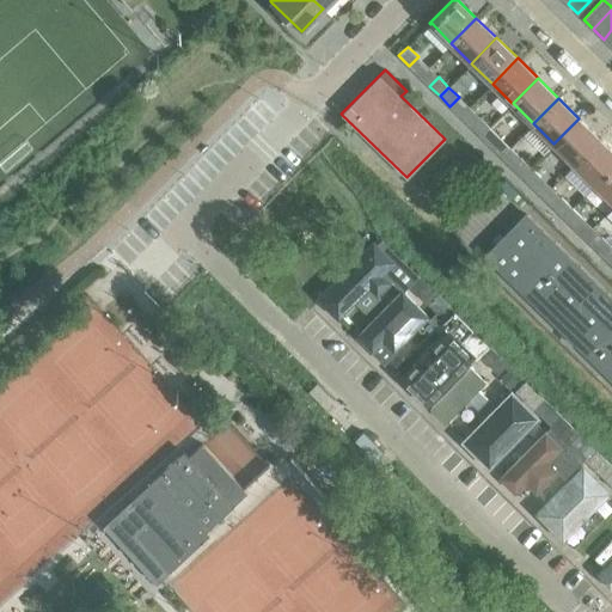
[(481,136),(489,127),(479,117),(470,126),(481,136)]
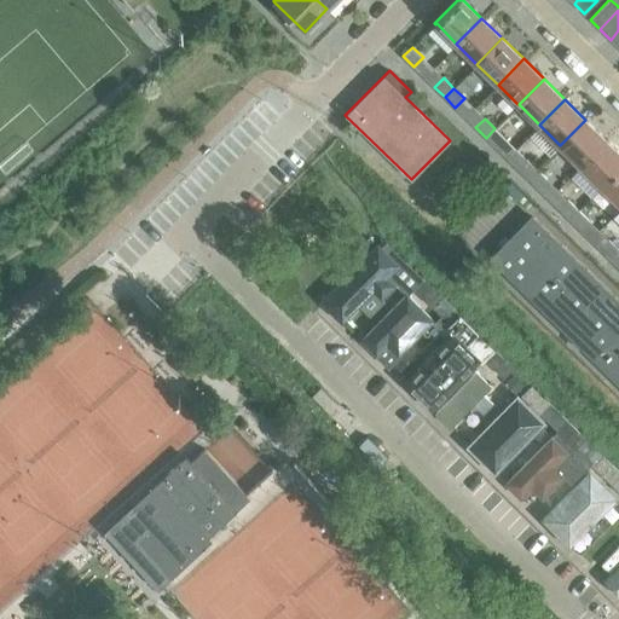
[(560,145),(580,166),(606,139),(585,120),(560,145)]
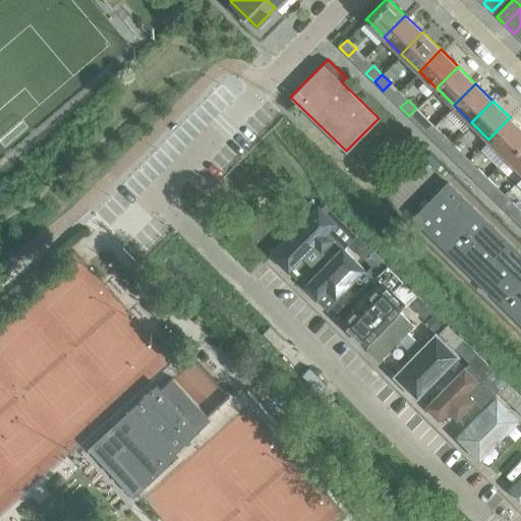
[(425,117),(416,108),(409,116),(418,124),(425,117)]
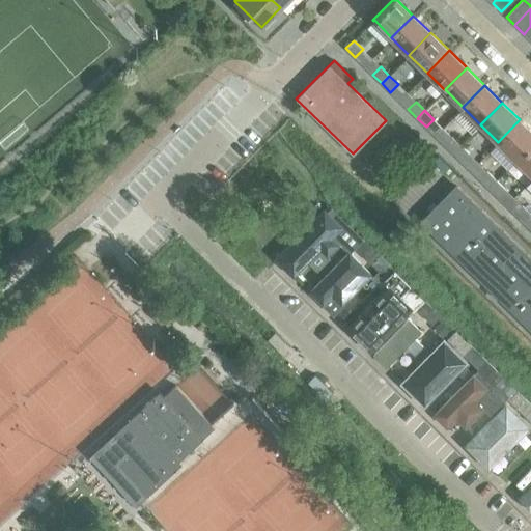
[(498,142),(515,159),(515,160),(530,143),(530,131),(520,119),(498,142)]
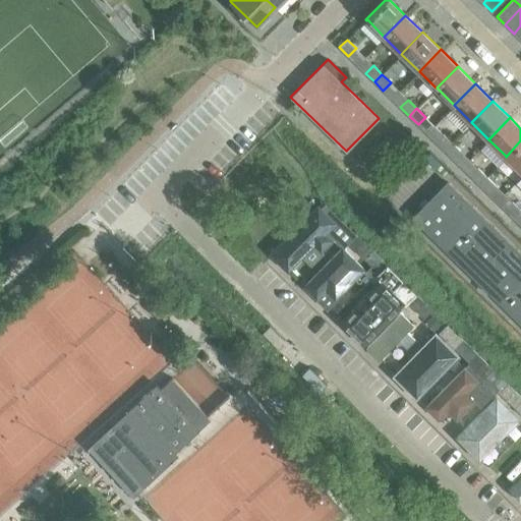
[(444,150),(452,142),(443,133),(435,141),(444,150)]
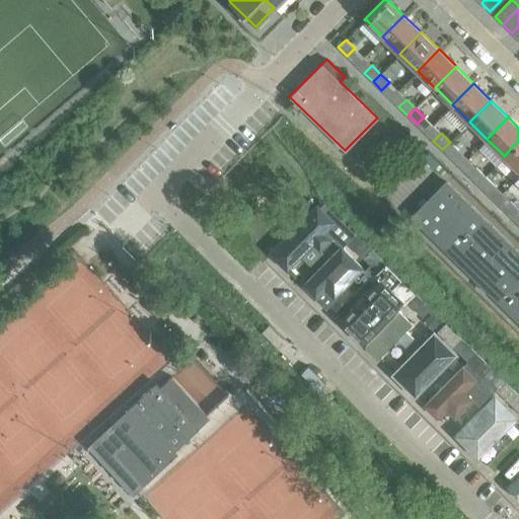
[(518,140),(504,156),(518,170),(518,140)]
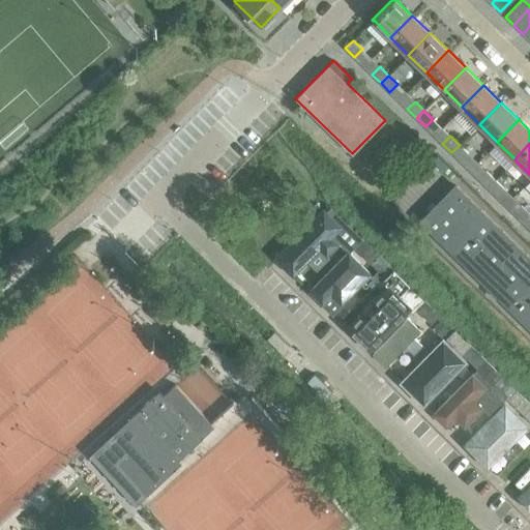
[(468,153),(460,145),(451,152),(461,162),(468,153)]
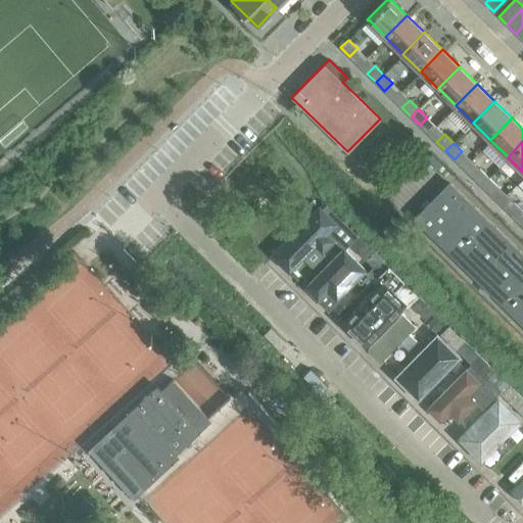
[(480,185),(487,177),(479,169),(471,176),(480,185)]
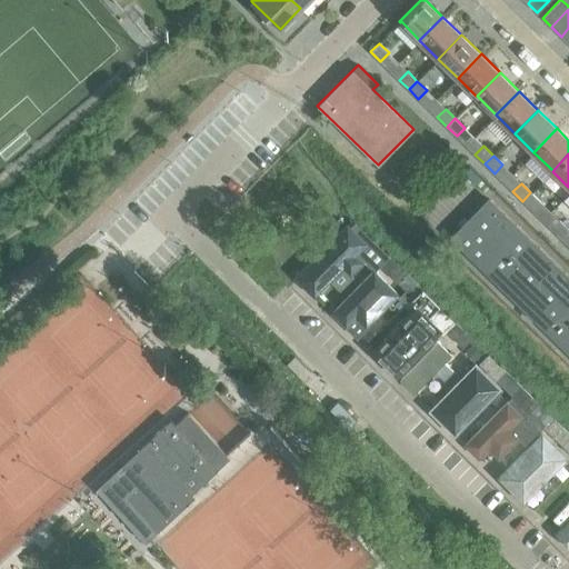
[(540,202),(530,192),(522,201),(532,210),(540,202)]
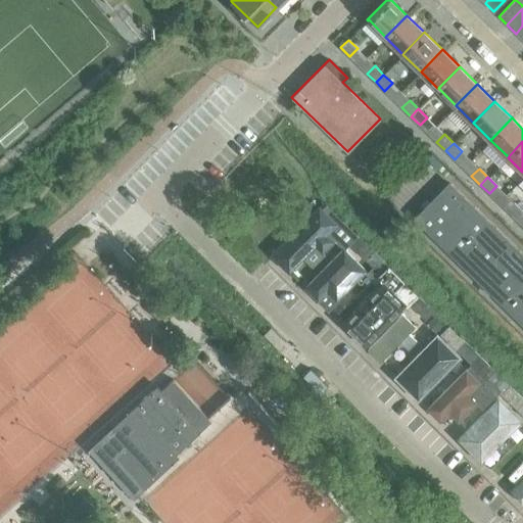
[(522,255),(448,183),(415,218),(522,324),(522,255)]
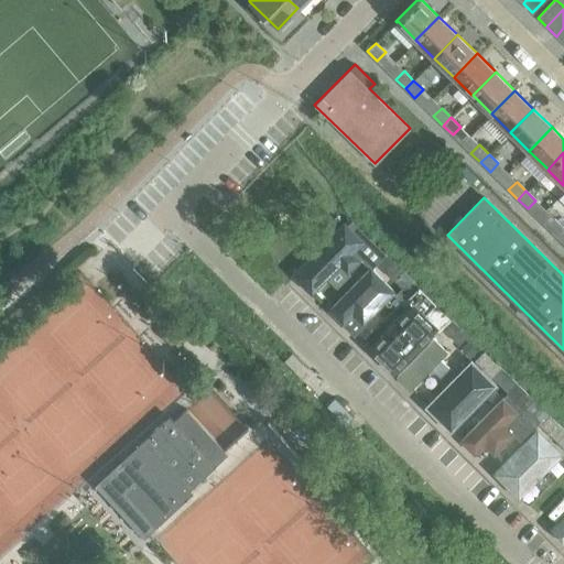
[(555,237),(563,228),(554,218),(546,227),(555,237)]
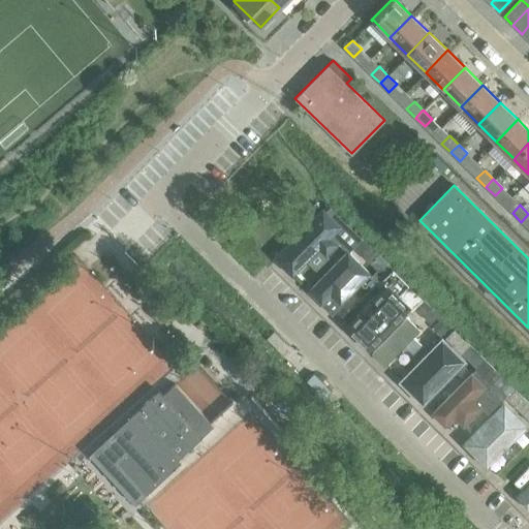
[(324,223),(284,260),(301,279),(324,257),(319,251),(336,236),(324,223)]
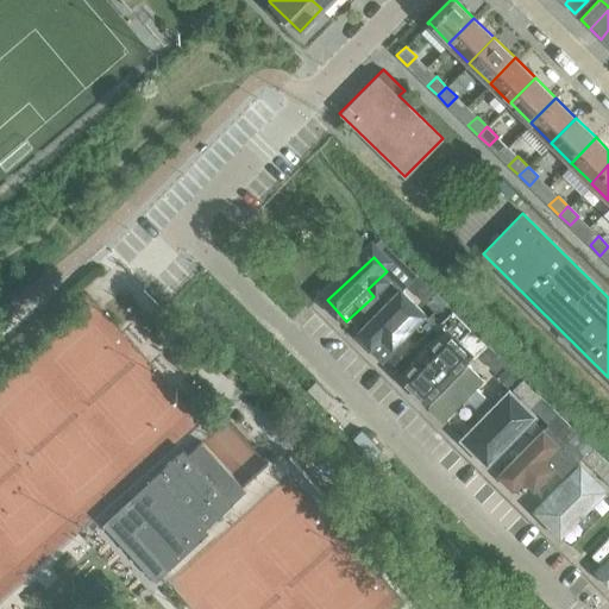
[(425,302),(434,292),(416,274),(407,284),(425,302)]
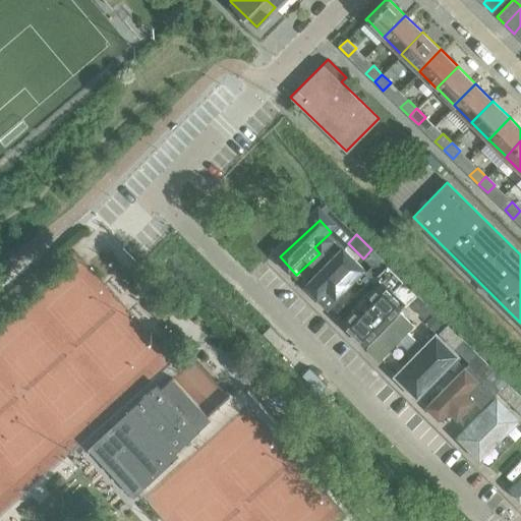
[(371,249),(363,258),(370,266),(363,273),(370,279),(378,273),(387,265),(371,249)]
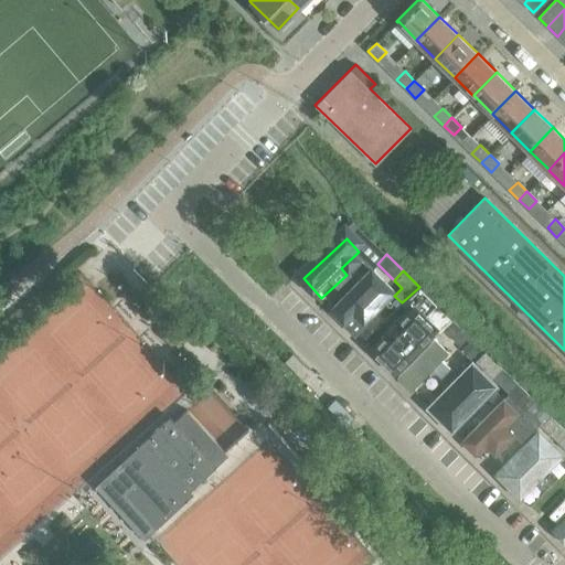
[(372,272),(333,311),(354,332),(394,292),(372,272)]
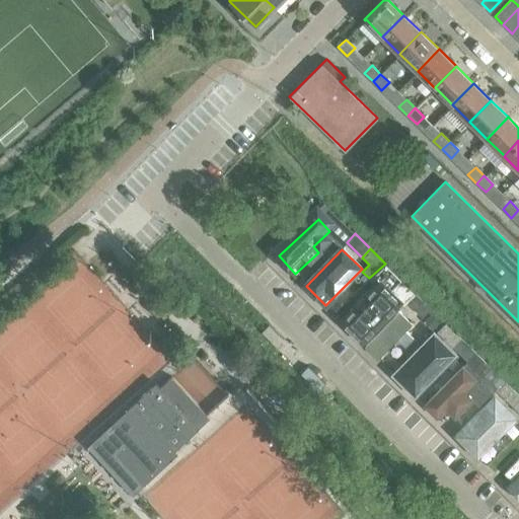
[(392,287),(400,279),(385,264),(376,272),(392,287)]
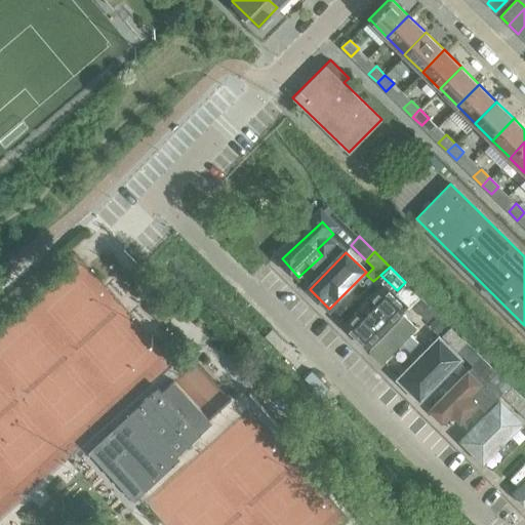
[(380,280),(344,322),(355,332),(364,321),(371,327),(379,318),(372,311),(391,290),(380,280)]
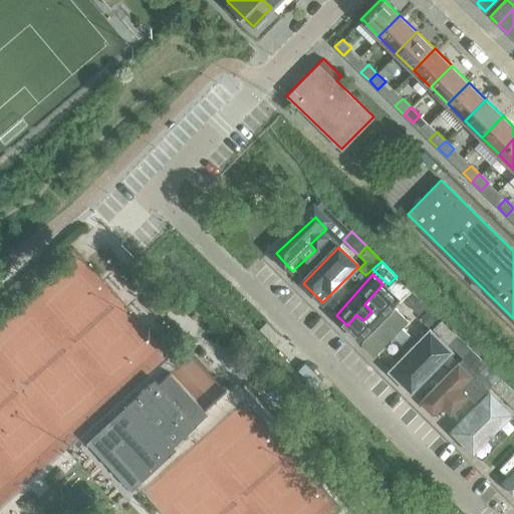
[(389,284),(387,285),(400,298),(403,299),(412,290),(397,276),(389,284)]
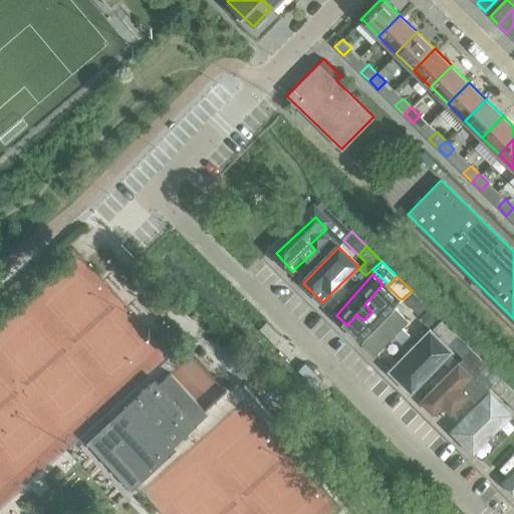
[(403,299),(418,313),(427,305),(412,290),(403,299)]
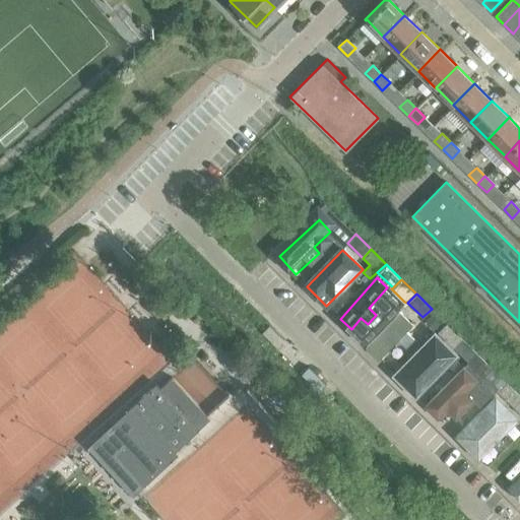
[(407,307),(369,347),(383,361),(421,320),(407,307)]
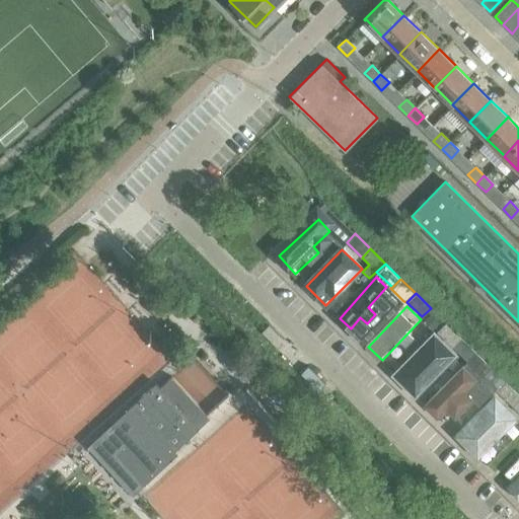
[(439,321),(431,314),(426,319),(434,327),(439,321)]
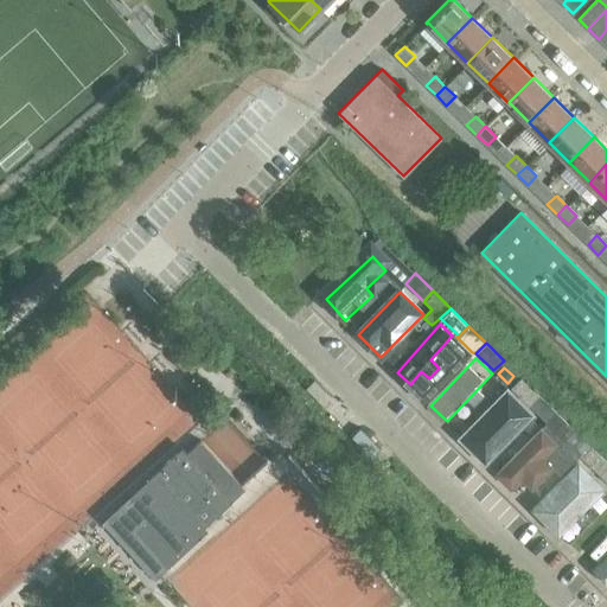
[(511,388),(529,406),(538,395),(521,377),(511,388)]
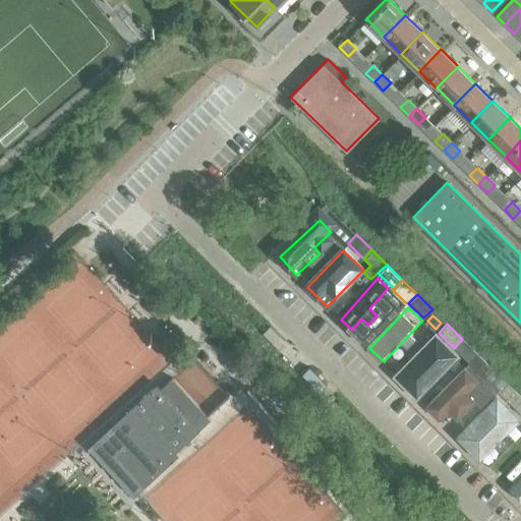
[(270,326),(263,333),(277,347),(284,340),(270,326)]
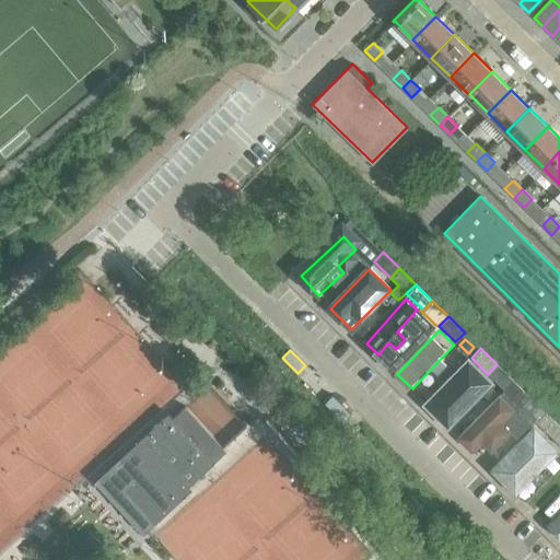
[(471,362),(428,407),(453,430),(496,385),(471,362)]
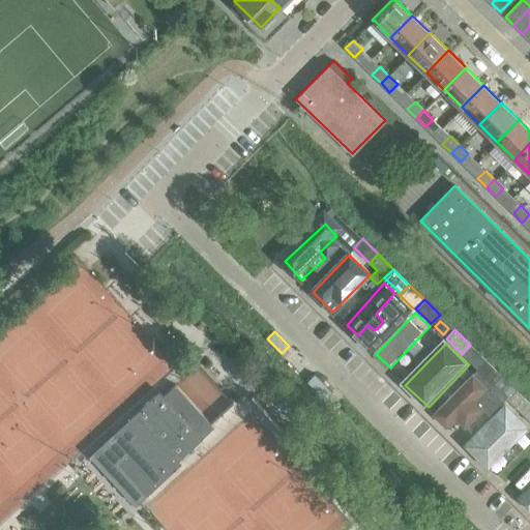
[(470,345),(462,354),(477,369),(486,359),(470,345)]
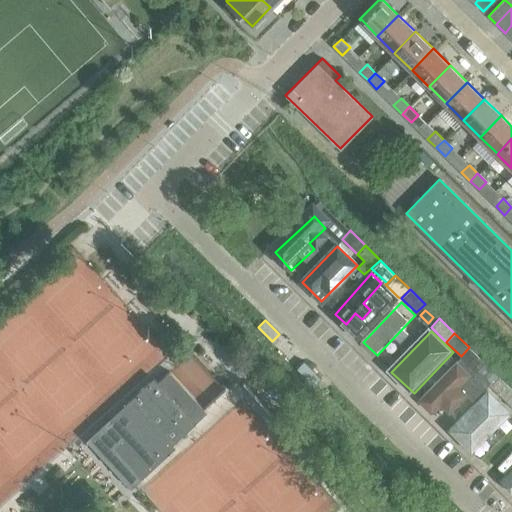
[(476,371),(484,362),(469,347),(461,356),(476,371)]
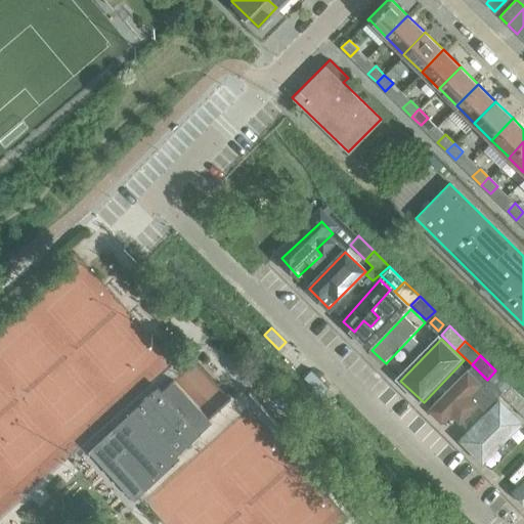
[(188,368),(178,378),(211,416),(231,397),(199,360),(188,369),(188,368)]
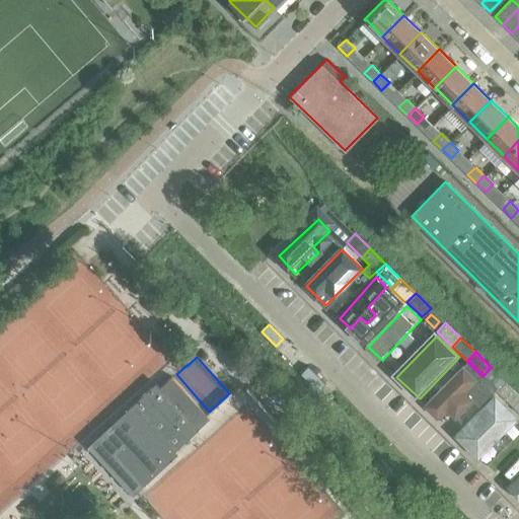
[(467,361),(462,366),(474,378),(462,390),(471,398),(471,399),(478,405),(496,389),(497,390),(506,381),(491,367),(483,376),(467,361)]
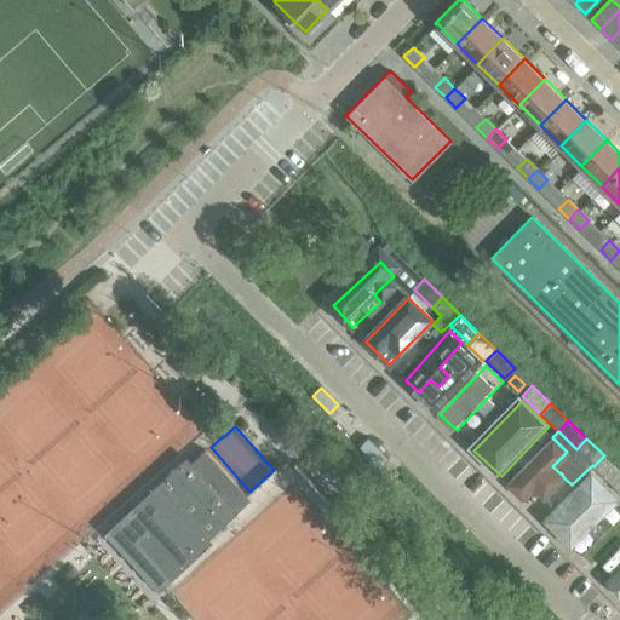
[(552,441),(509,484),(522,497),(530,488),(541,499),(563,478),(551,466),(564,453),(552,441)]
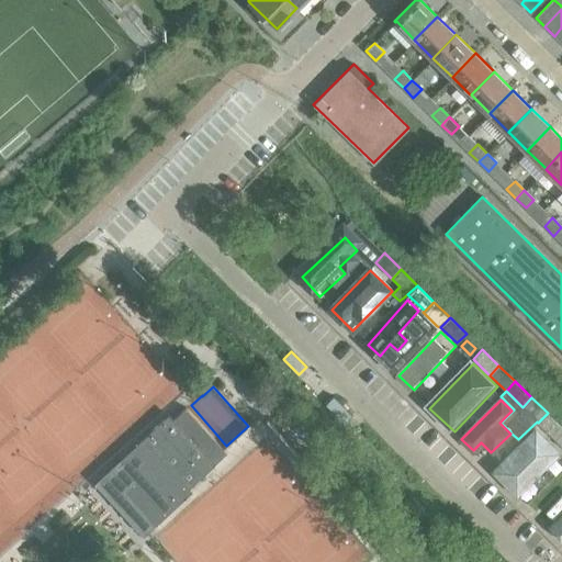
[(192,491),(189,486),(226,452),(186,407),(172,419),(168,415),(137,444),(125,463),(136,475),(121,491),(154,526),(192,491)]
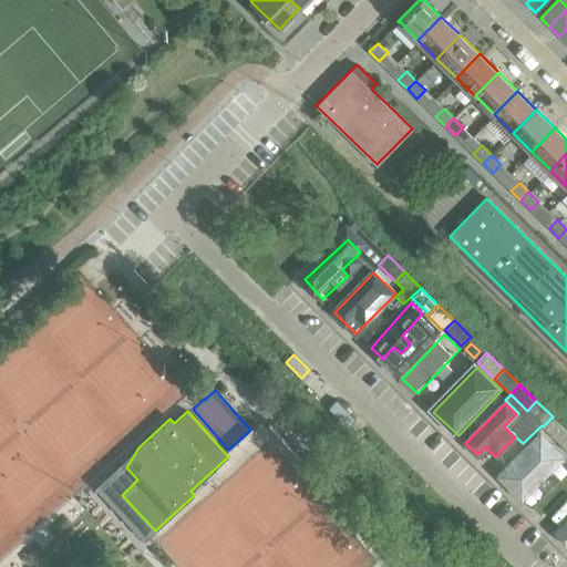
[(559,443),(566,435),(566,431),(553,416),(543,426),(559,443)]
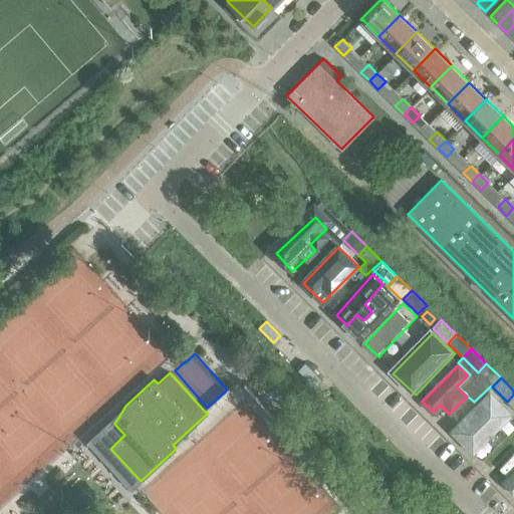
[(513,412),(492,392),(454,432),(478,456),(513,418),(513,412)]
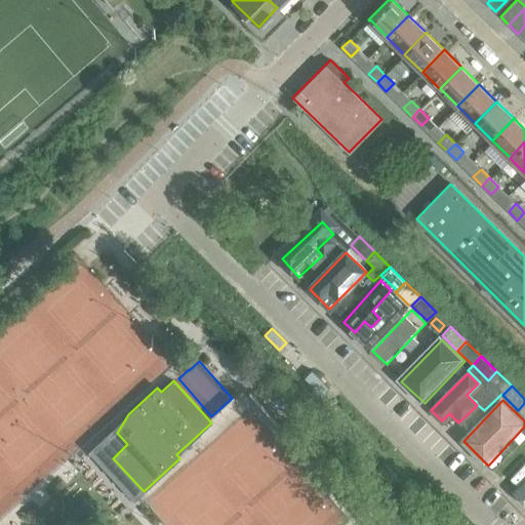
[(524,483),(515,493),(524,502),(524,483)]
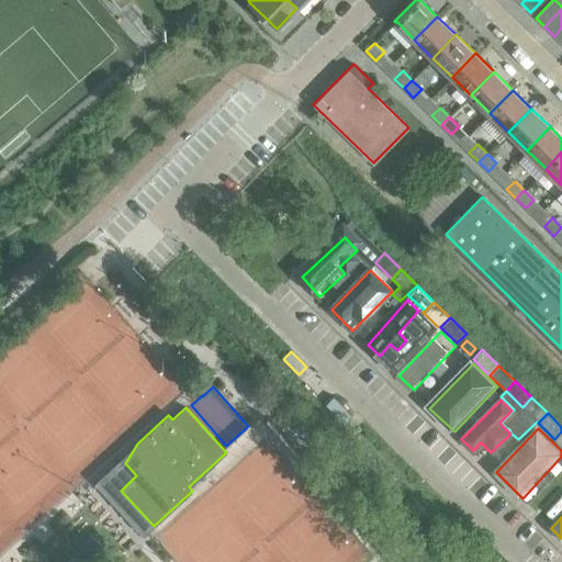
[(88,544),(77,553),(85,561),(97,561),(101,559),(88,544)]
